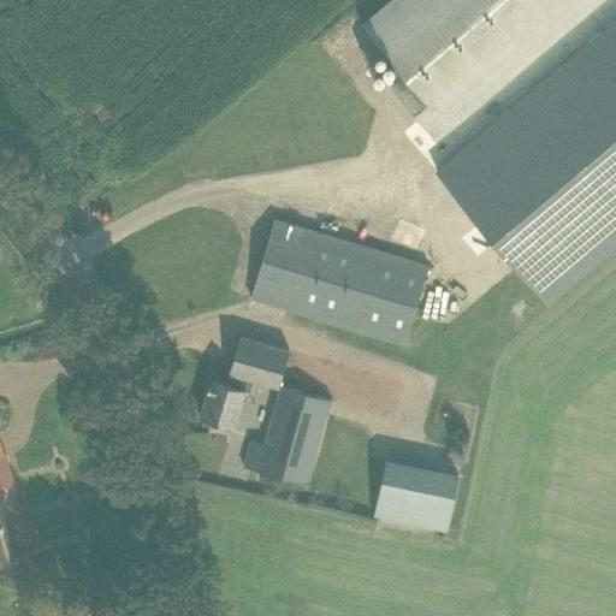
[(404,75),(390,87),(434,140),(609,0),(391,0),(362,25),(398,67),(404,75)]
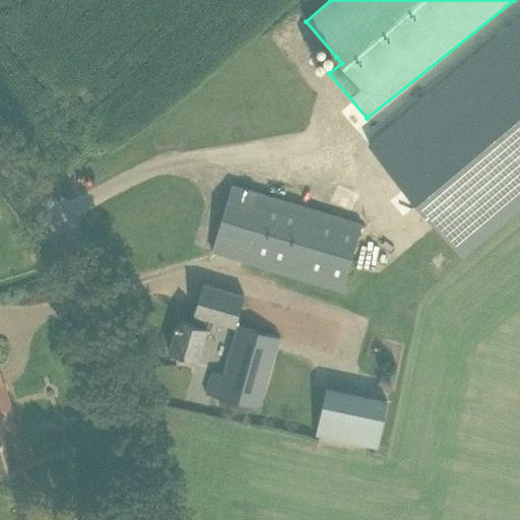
[(519,15),(368,144),(462,256),(519,206),(519,15)]
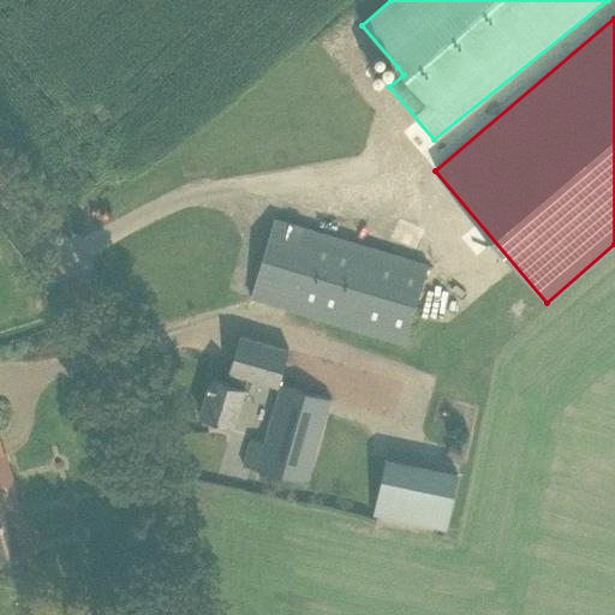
[(398,67),(383,81),(389,87),(404,75),(398,67)]
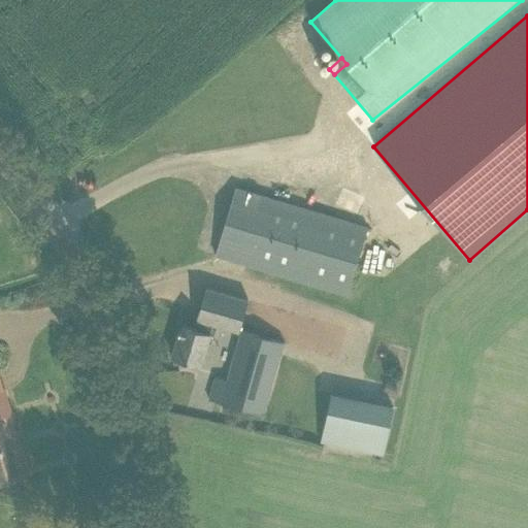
[(210,254),(230,260),(347,295),(366,227),(234,188),(216,250),(212,249),(210,254)]
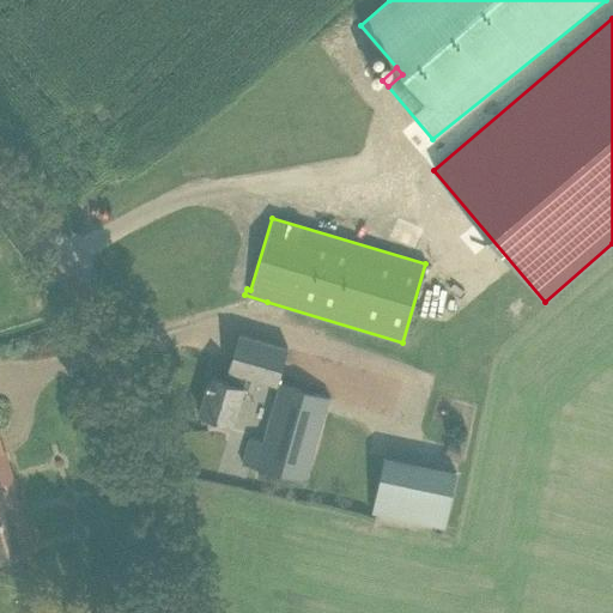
[(199,416),(231,425),(247,375),(278,383),(289,350),(237,334),(224,381),(210,377),(199,416)]
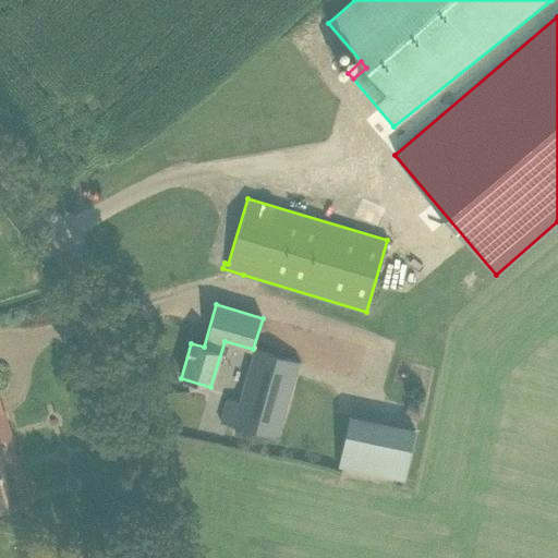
[(219,423),(278,438),(298,364),(253,351),(239,401),(227,398),(219,423)]
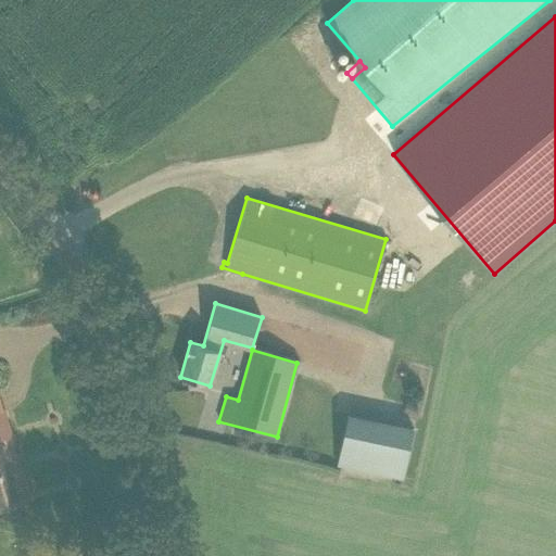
[(0,491),(2,504),(40,496),(30,447),(33,447),(15,362),(0,364),(0,465),(1,470),(0,470),(0,491)]
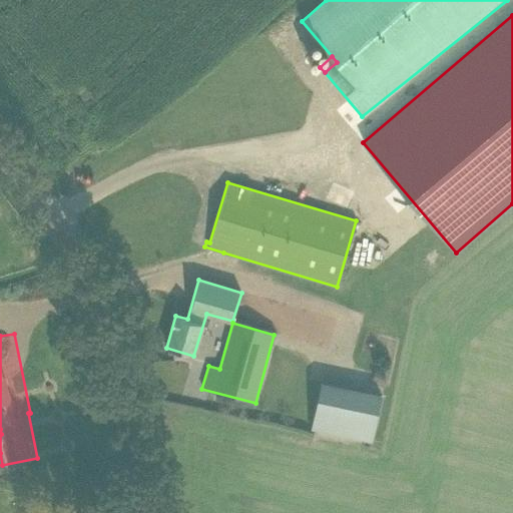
[(374,373),(372,380),(382,383),(384,376),(374,373)]
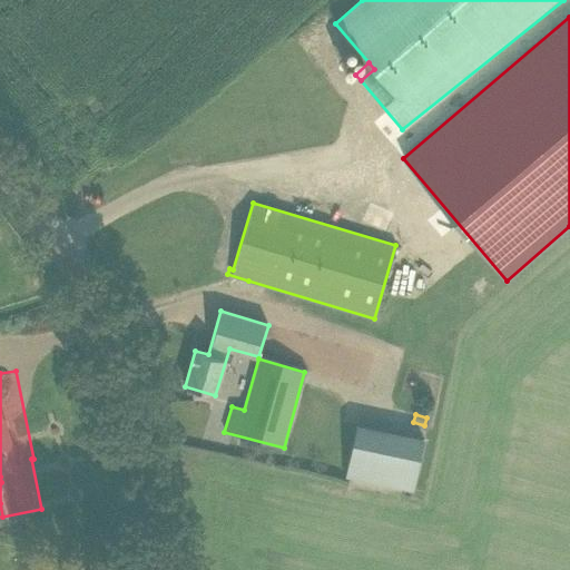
[(354,422),(343,477),(412,491),(423,435),(354,422)]
